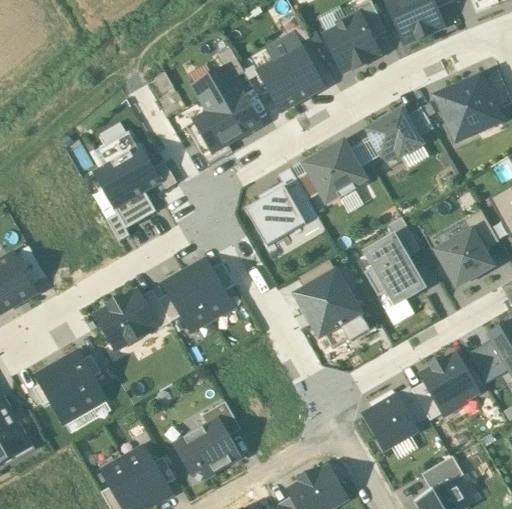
[(357,16),(369,40),(386,31),(370,0),(368,0),(353,7),(357,16)]
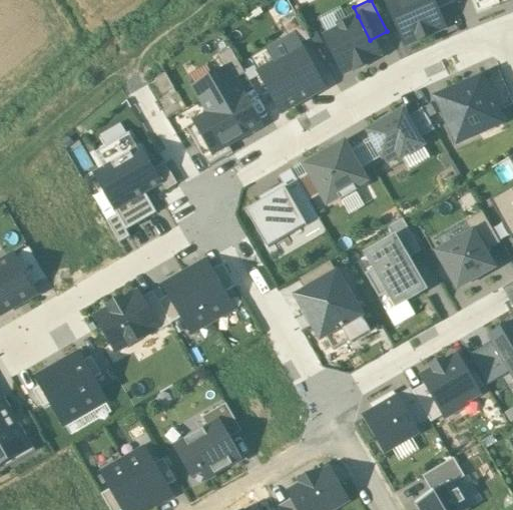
[(385,0),(405,44),(416,39),(418,42),(431,35),(430,33),(444,27),(436,10),(431,0),(385,0)]
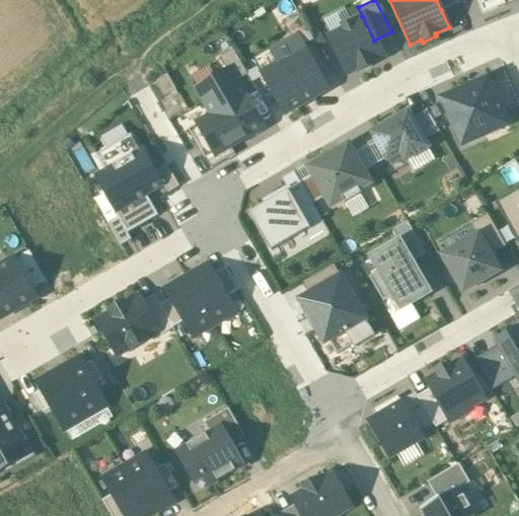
[(436,0),(441,10),(461,0),(436,0)]
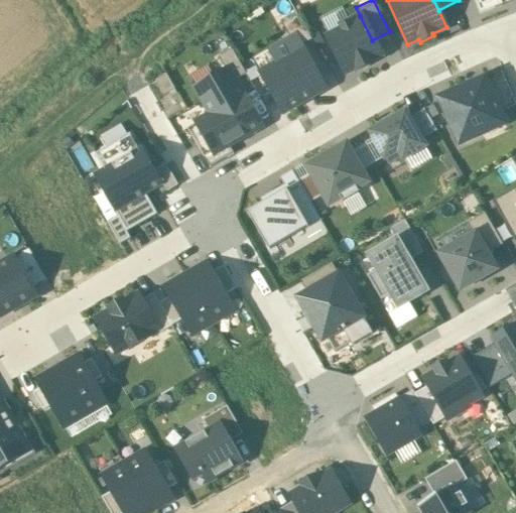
[(360,16),(324,34),(344,75),(380,57),(372,40),(360,16)]
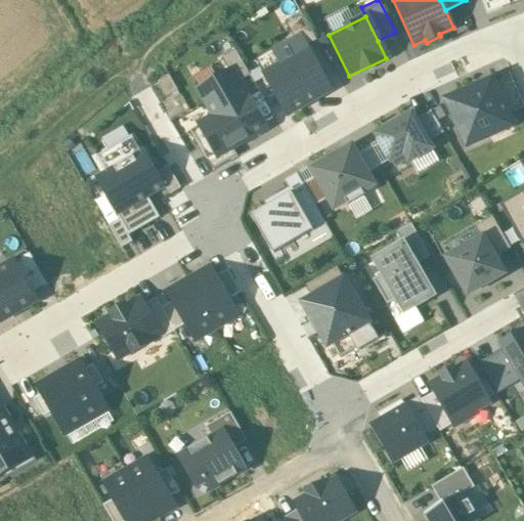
[(284,63),(266,74),(290,113),(332,89),(302,38),(276,52),(284,63)]
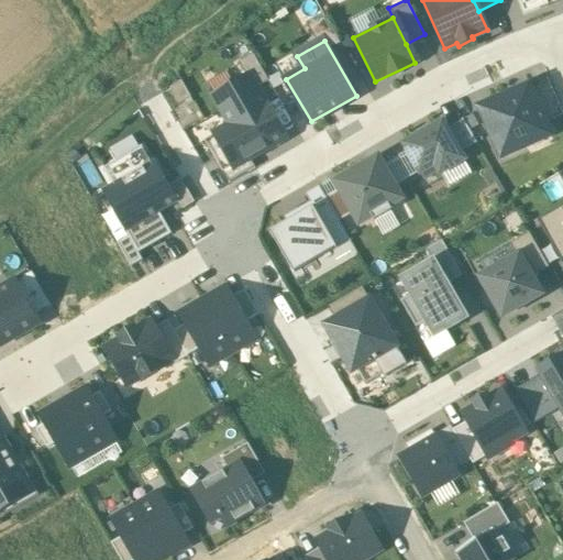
[(252,158),(289,138),(252,70),(213,91),(224,111),(206,121),(213,135),(206,140),(229,182),(256,166),(252,158)]
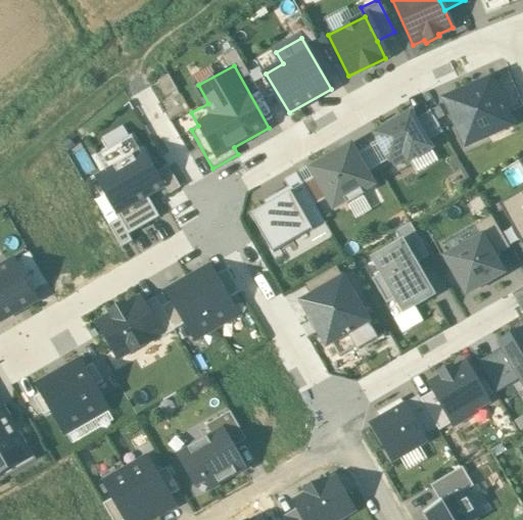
[(489,78),(450,98),(473,142),(512,122),(489,78)]
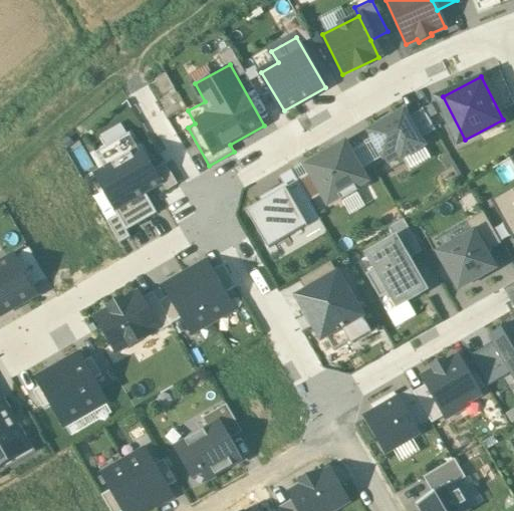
[(403,109),(363,132),(382,163),(394,156),(399,164),(426,148),(403,109)]
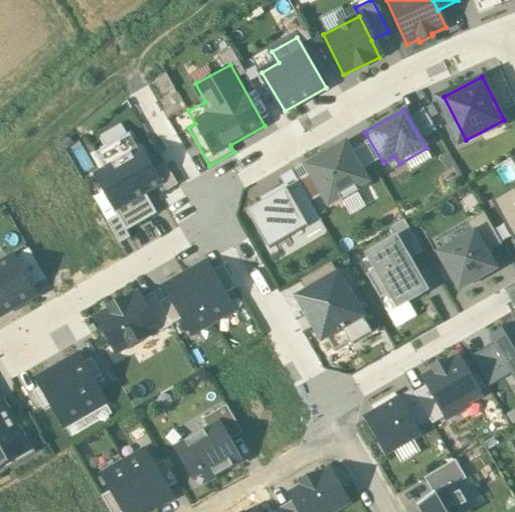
[(104,168),(94,173),(118,214),(127,230),(127,229),(158,211),(147,192),(163,183),(164,183),(155,168),(142,146),(139,147),(130,132),(95,152),(104,168)]
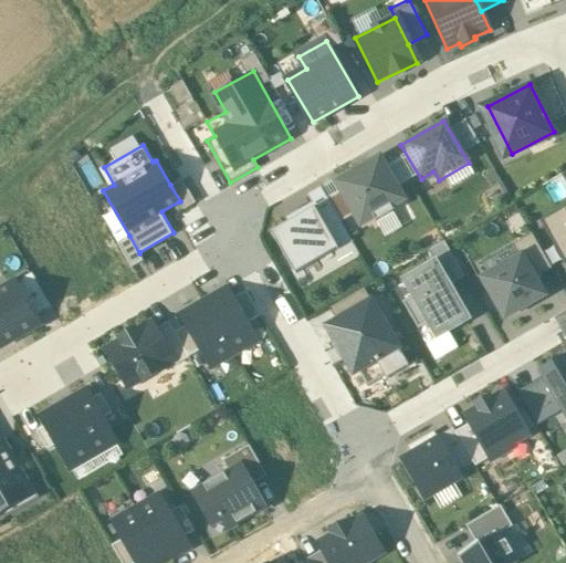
[(377,160),(335,185),(358,227),(401,202),(377,160)]
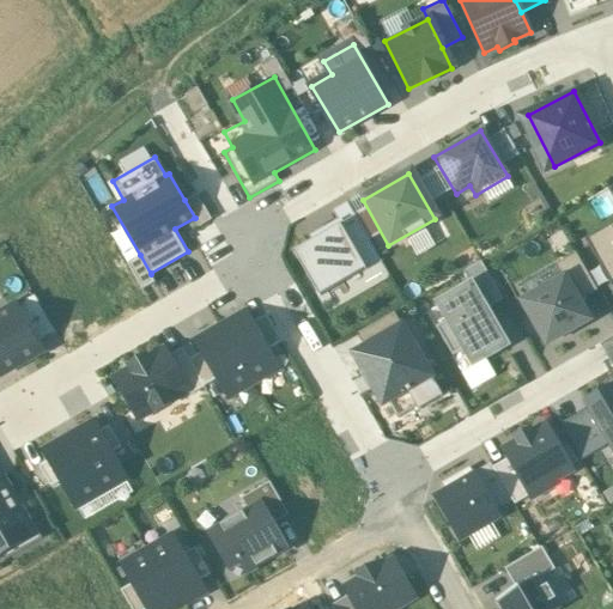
[(198,193),(184,200),(195,218),(194,218),(199,225),(212,218),(198,193)]
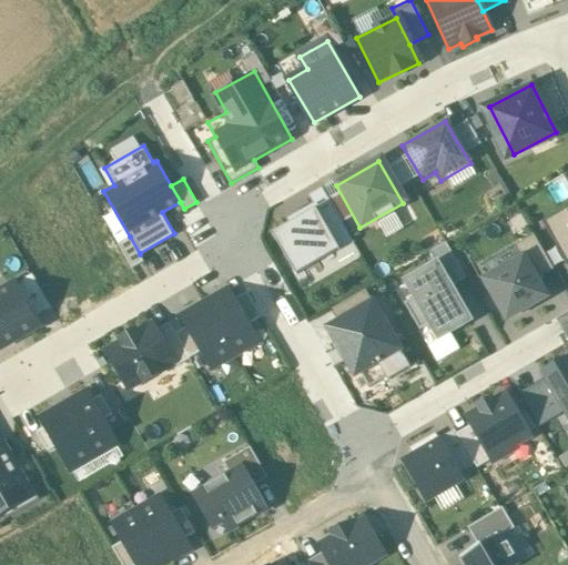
[(314,209),(337,250),(352,241),(321,187),(306,195),(314,209)]
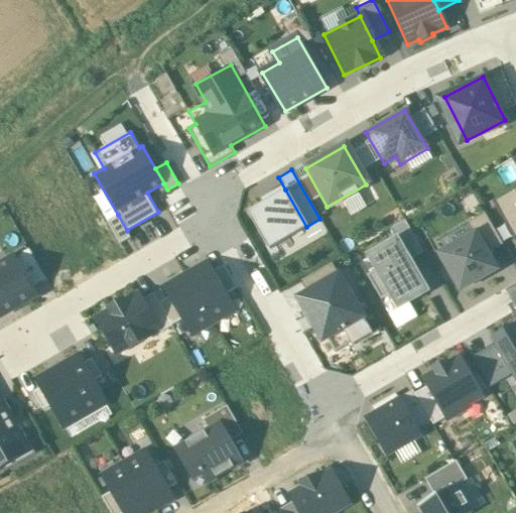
[(515,187),(495,201),(515,237),(515,187)]
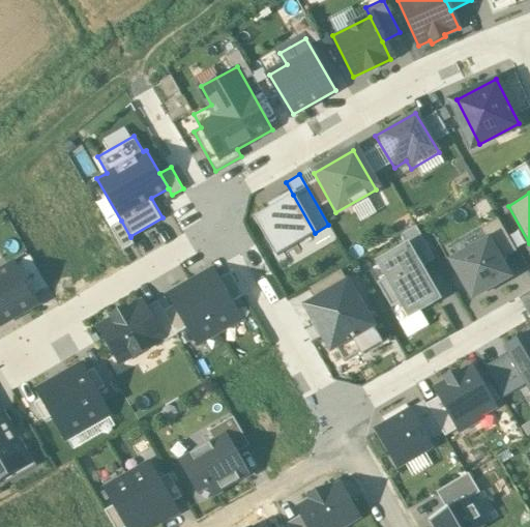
[(293,195),(252,218),(272,257),(315,233),(293,195)]
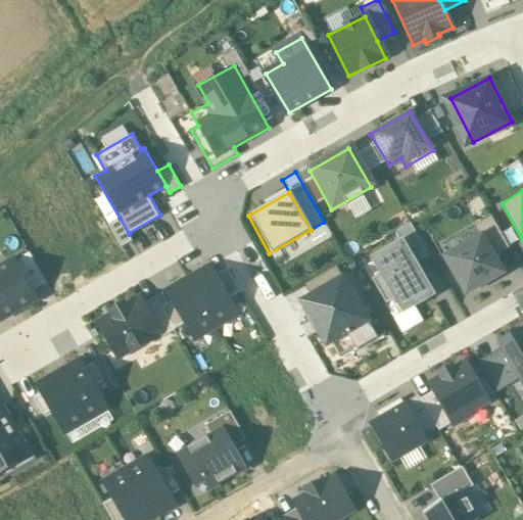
[(133,239),(129,233),(129,234),(120,218),(109,224),(122,245),(133,239)]
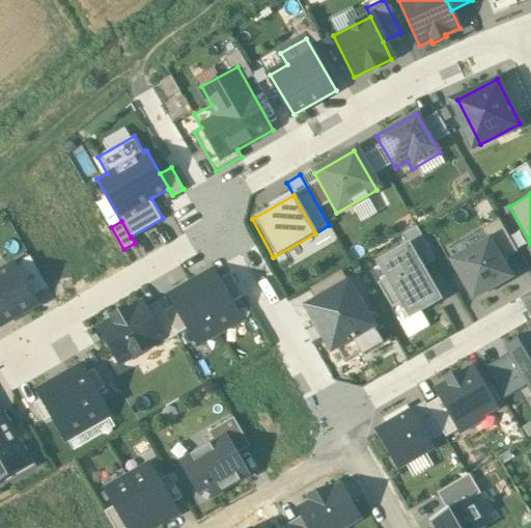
[(315,233),(273,257),(280,270),(337,239),(329,225),(315,233)]
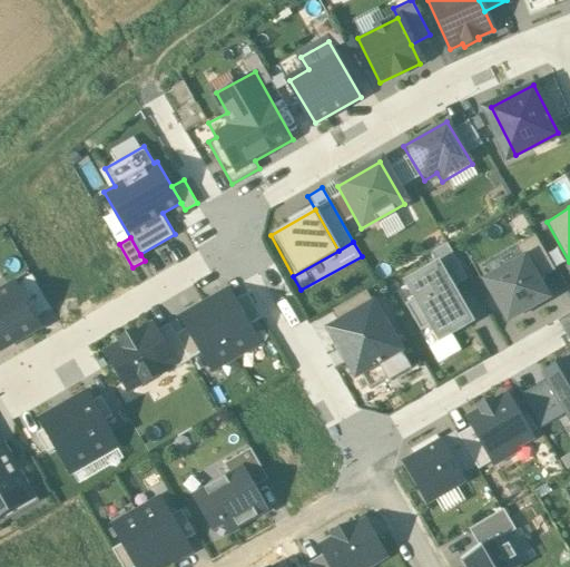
[(440,260),(454,284),(468,276),(448,242),(432,251),(438,261),(440,260)]
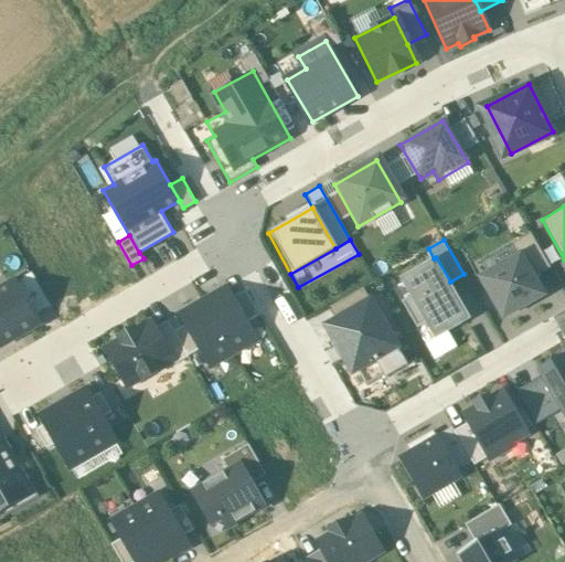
[(522,254),(481,276),(504,317),(545,295),(522,254)]
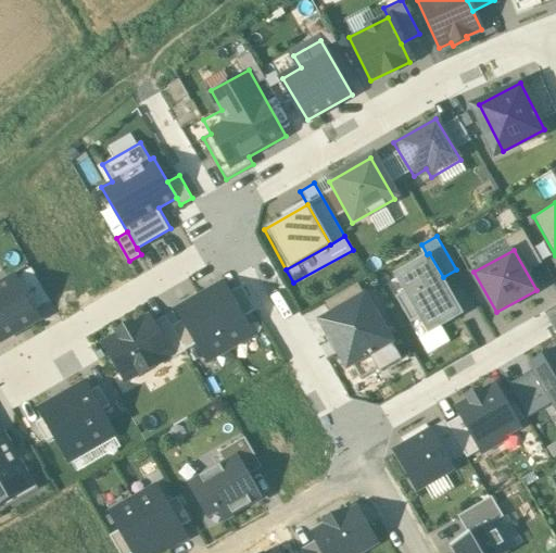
[(427,254),(395,273),(404,289),(395,294),(411,321),(419,315),(429,332),(463,313),(443,277),(429,253),(427,254)]
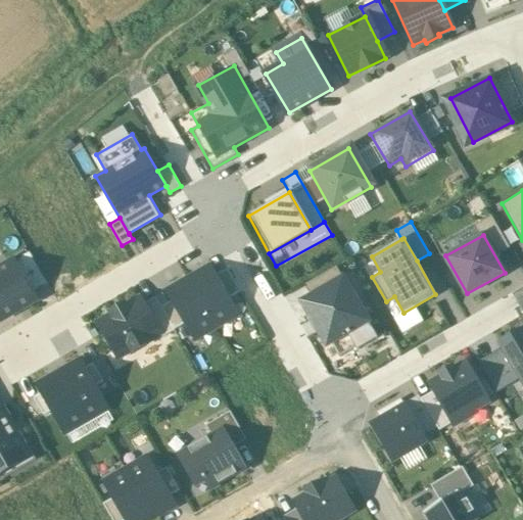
[(14,258),(32,290),(47,281),(30,250),(14,258)]
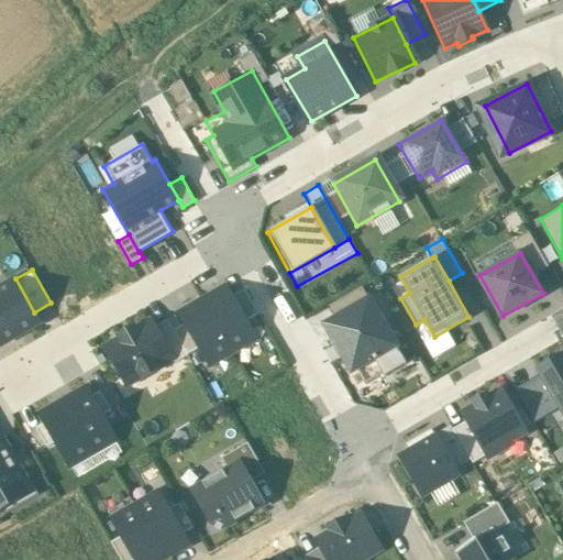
[(0,282),(0,339),(2,342),(39,321),(34,313),(15,278),(13,275),(0,282)]
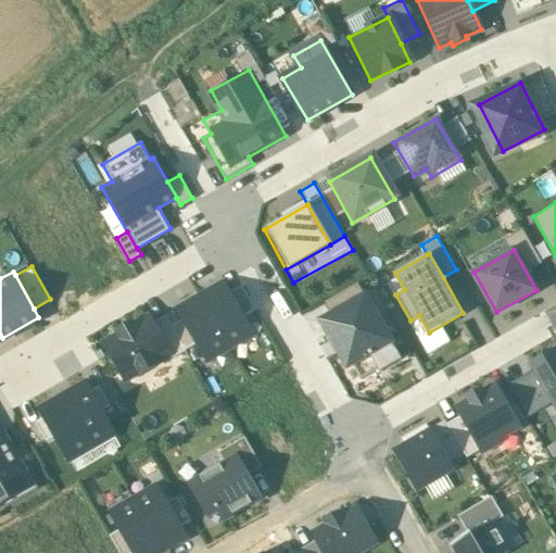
[(229,291),(224,280),(200,293),(230,347),(253,334),(243,315),(229,291)]
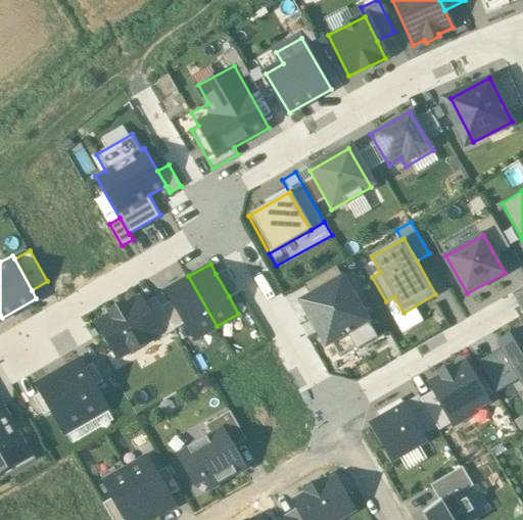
[(312,294),(343,276),(336,265),(304,283),(312,294)]
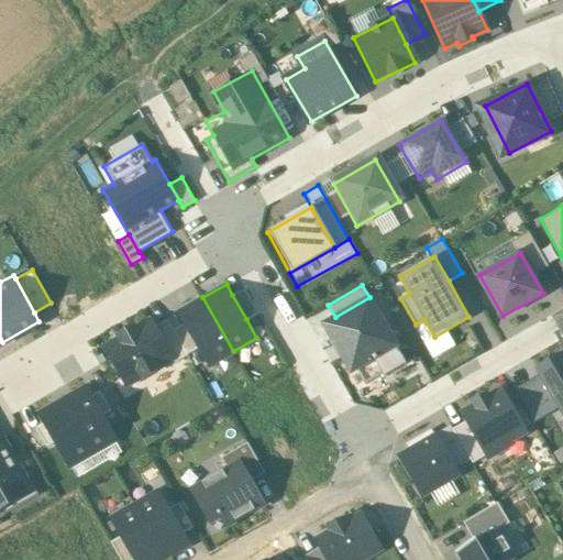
[(245,287),(232,295),(246,319),(258,311),(245,287)]
